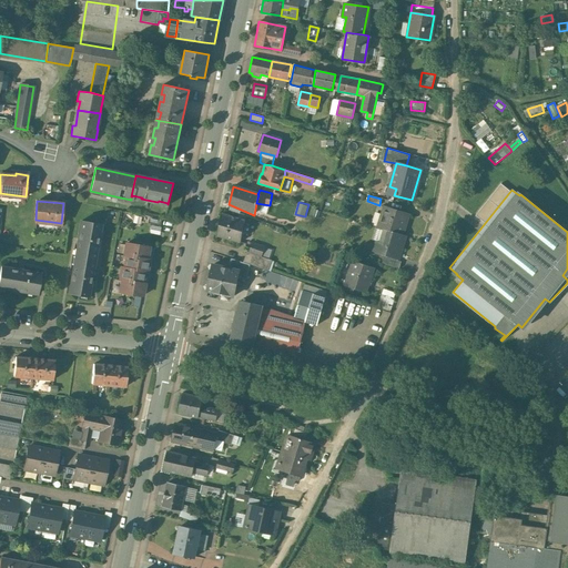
[(408,214),(384,206),(378,227),(381,227),(402,234),(408,214)]
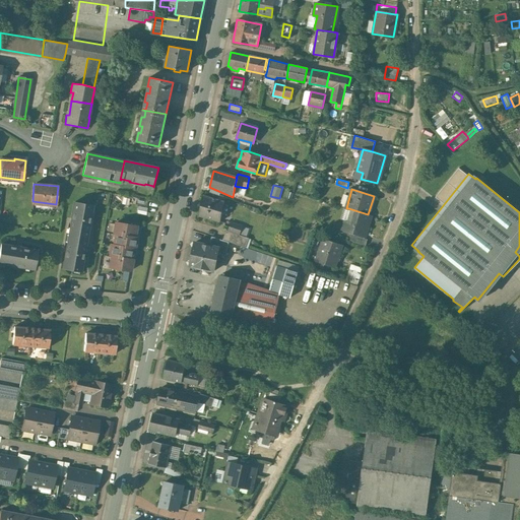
[(224,202),(202,195),(198,215),(219,221),(224,202)]
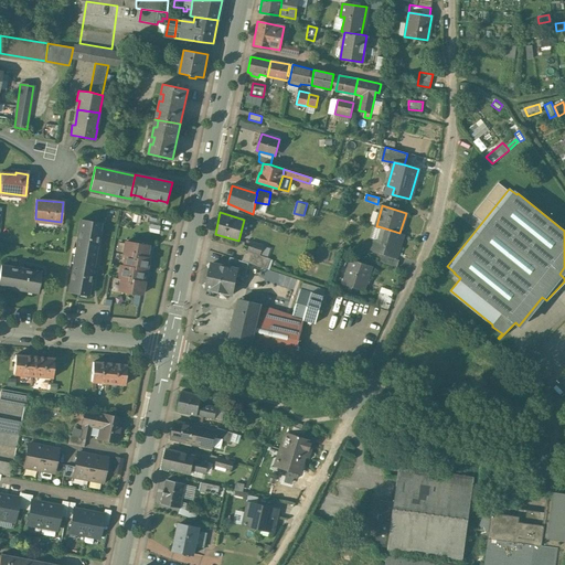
[(77,249),(75,256),(94,259),(98,233),(97,233),(98,227),(99,227),(99,224),(81,220),(75,248),(77,249)]
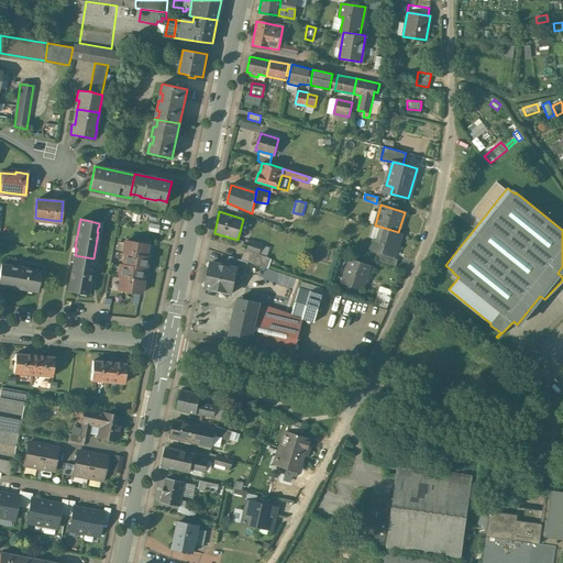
[(398,232),(377,225),(371,247),(394,255),(401,233),(398,232)]
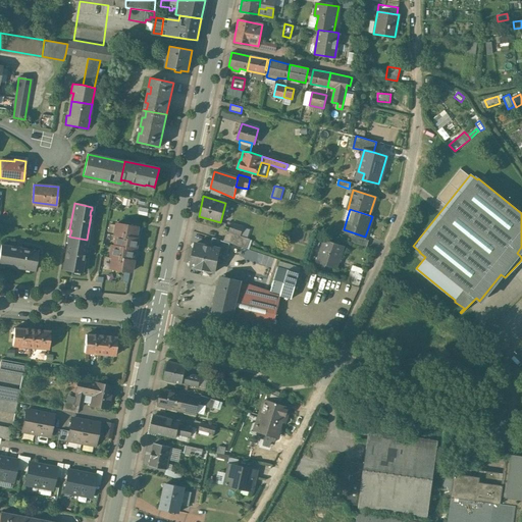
[(136,226),(115,223),(109,257),(111,257),(109,268),(129,272),(136,238),(134,238),(136,226)]
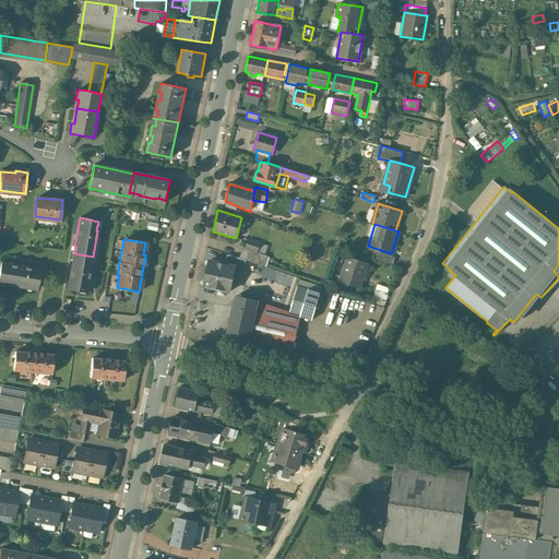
[(248,239),(245,248),(257,252),(260,242),(248,239)]
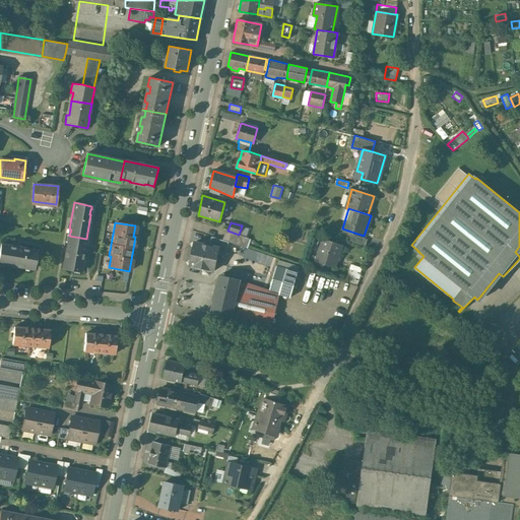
[(228,231),(225,231),(222,240),(245,247),(249,238),(239,235),(228,231)]
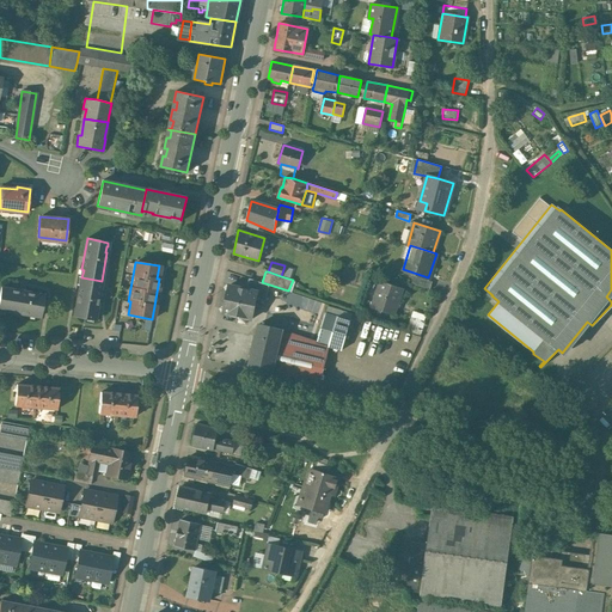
[(432,281),(417,276),(415,285),(429,289),(432,281)]
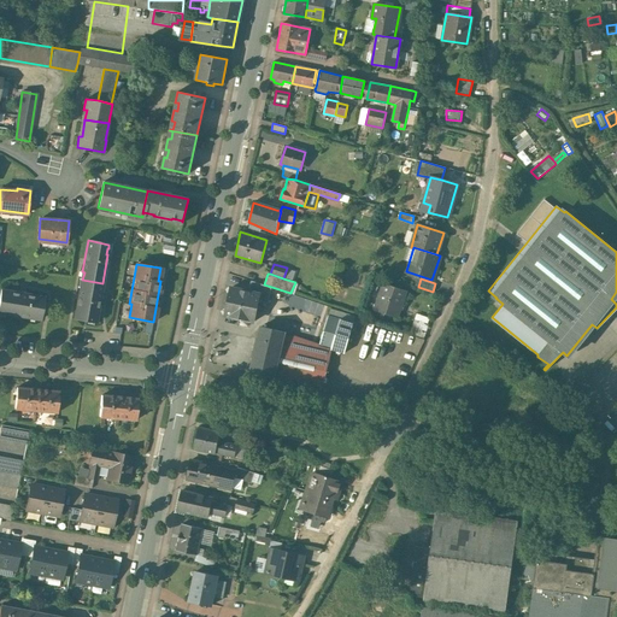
[(95,323),(103,283),(82,280),(81,287),(80,287),(75,318),(95,323)]
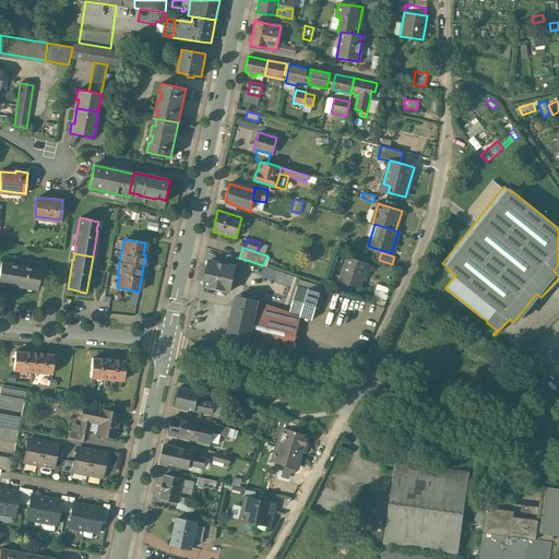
[(227,254),(225,264),(235,266),(234,273),(242,275),(246,260),(227,254)]
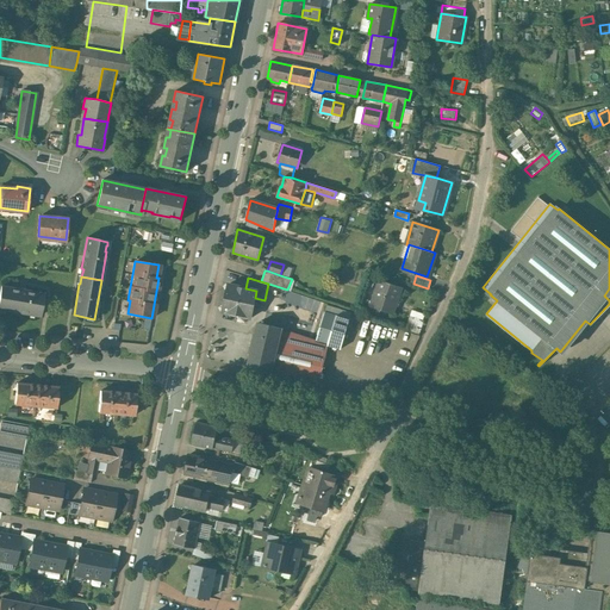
[(400,288),(378,281),(369,305),(392,313),(400,288)]
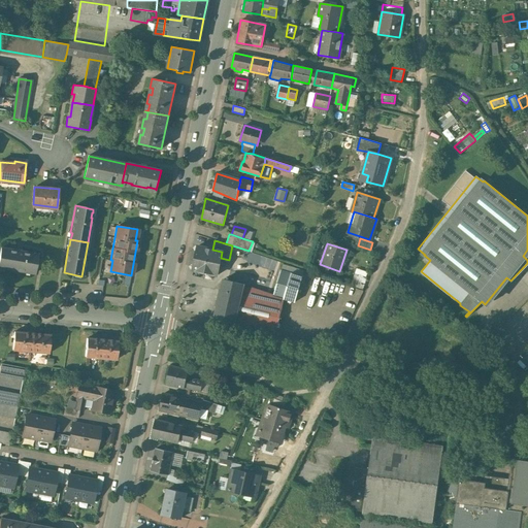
[(212,250),(197,246),(192,270),(217,275),(221,258),(222,252),(212,250)]
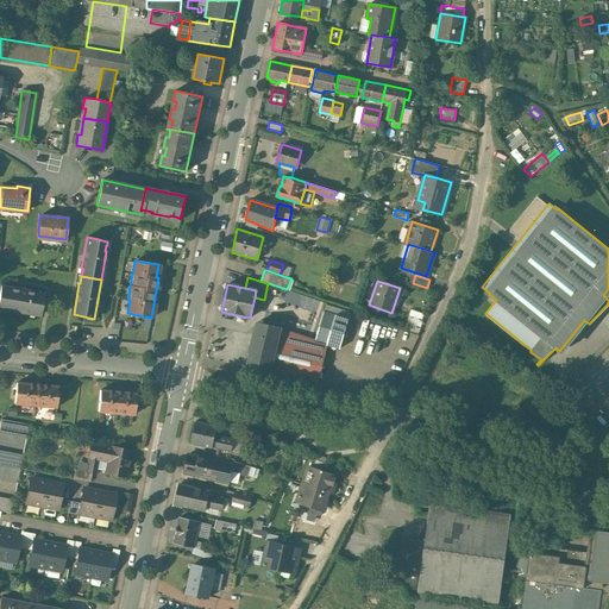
[(43,294),(1,287),(0,293),(0,306),(10,308),(8,311),(29,313),(27,312),(39,314),(43,294)]
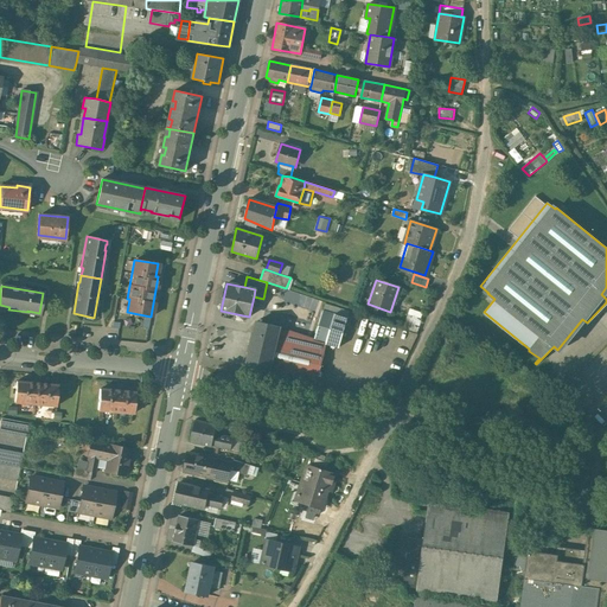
[(423,314),(410,310),(403,328),(416,333),(423,314)]
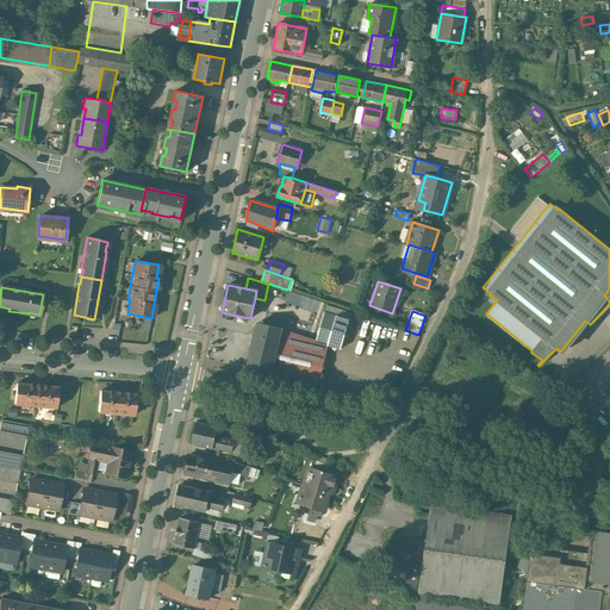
[(324,312),(316,340),(328,344),(341,349),(349,319),(324,312)]
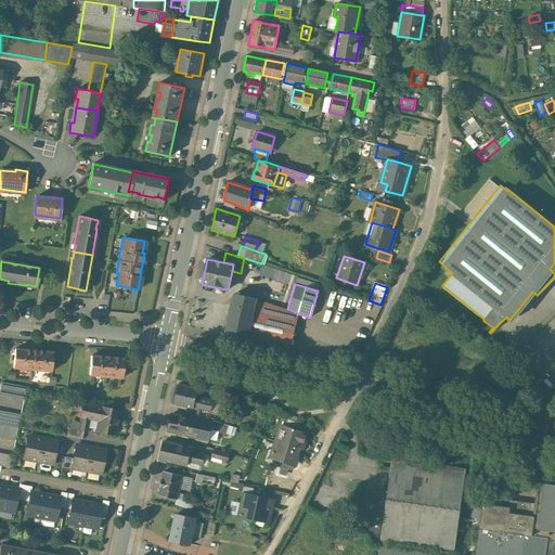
[(246,339),(256,298),(234,294),(224,335),(246,339)]
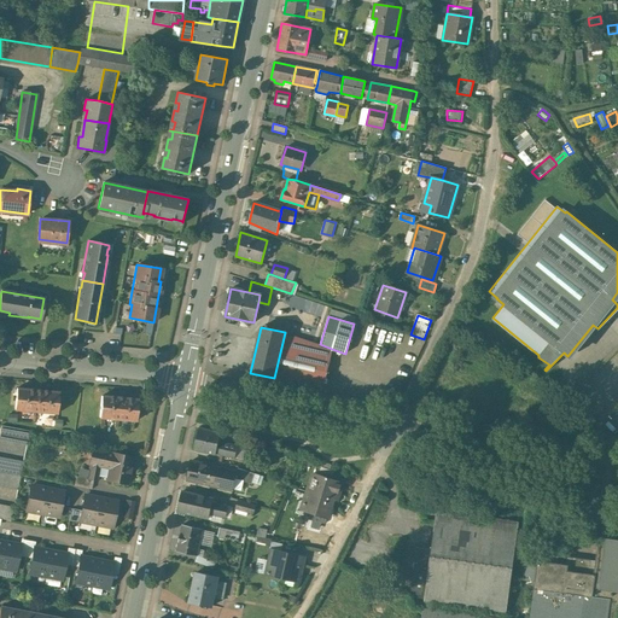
[(332,349),(320,344),(285,332),(274,378),(322,390),(332,349)]
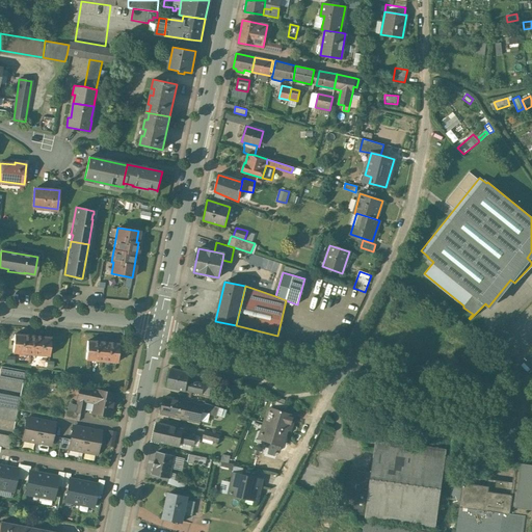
[(51,338),(14,334),(12,352),(49,356),(51,338)]
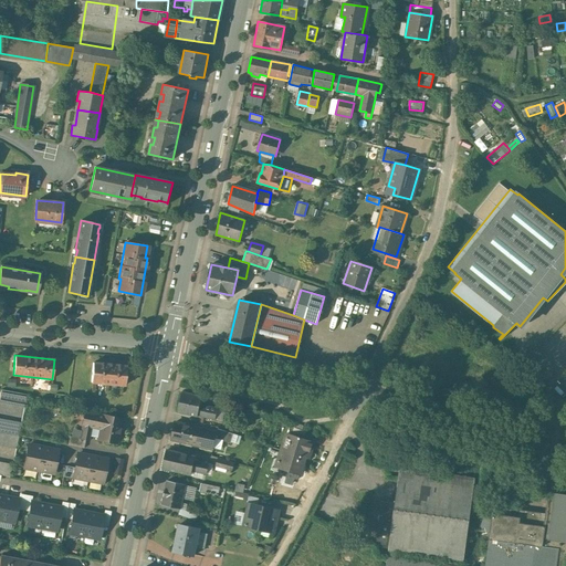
[(126,366),(93,363),(91,383),(125,386),(126,366)]
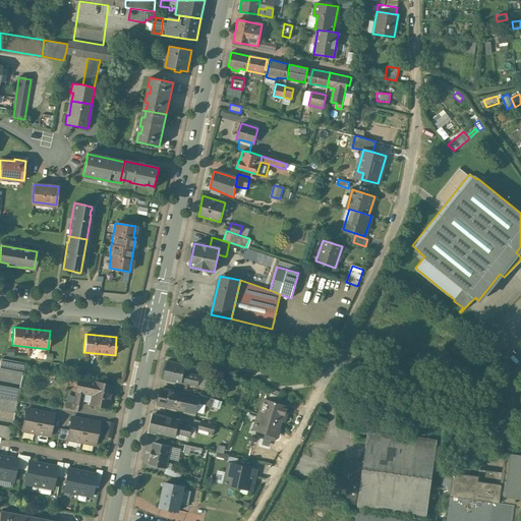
[(24,363),(1,358),(0,361),(0,370),(22,375),(24,363)]
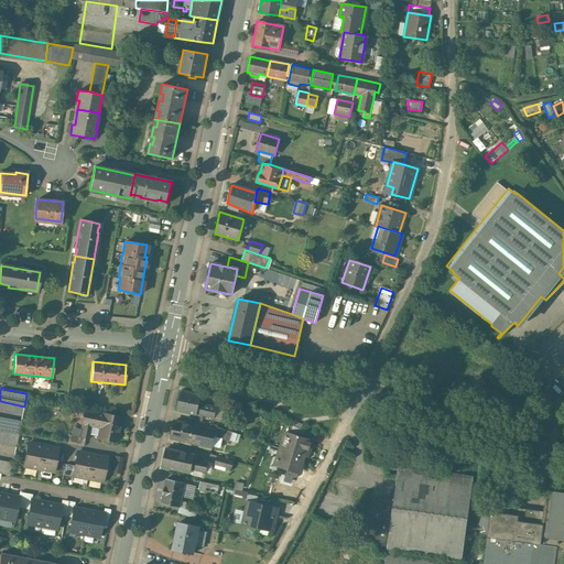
[(182,390),(177,410),(196,414),(197,413),(214,418),(216,408),(199,403),(201,394),(182,390)]
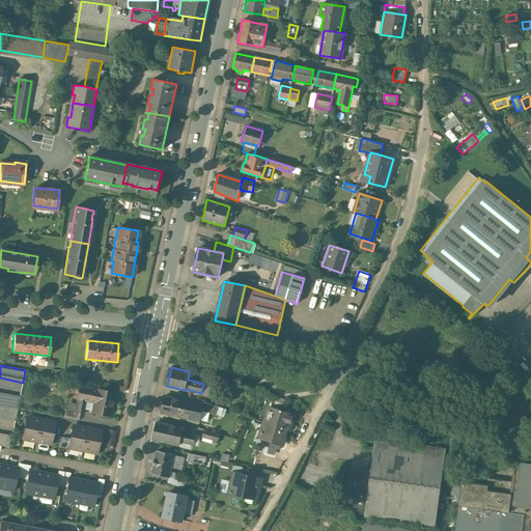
[(96,390),(79,386),(77,399),(86,400),(84,409),(92,411),(96,390)]
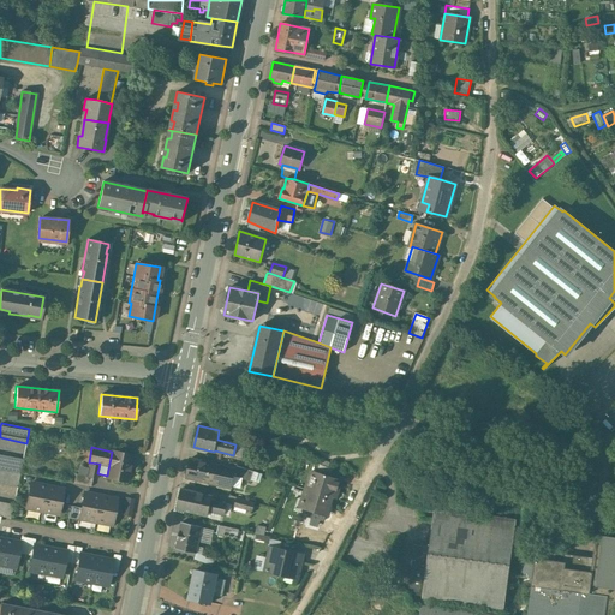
[(132,455),(112,451),(112,452),(107,476),(106,477),(126,481),(132,455)]
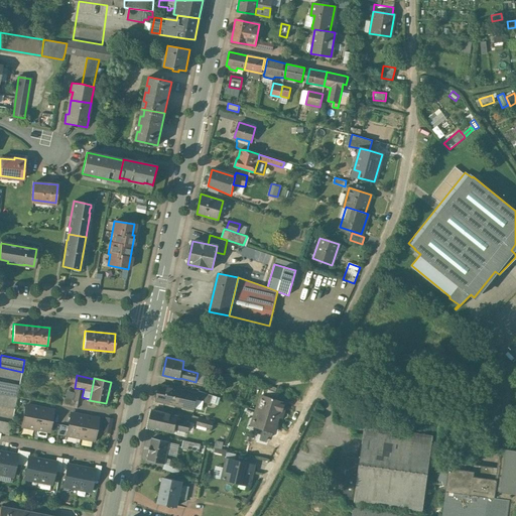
[(212,383),(203,380),(200,389),(209,392),(212,383)]
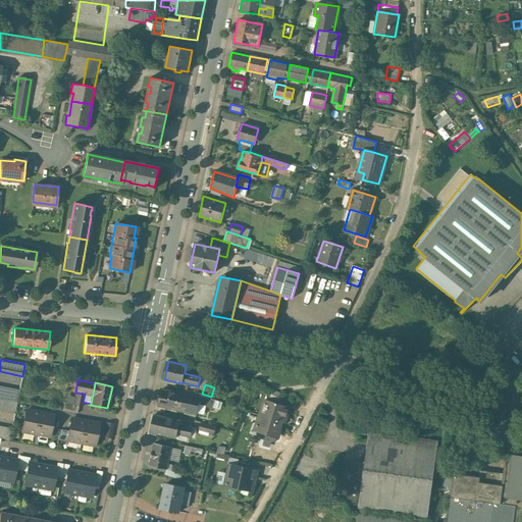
[(19,389),(0,385),(0,398),(16,402),(19,389)]
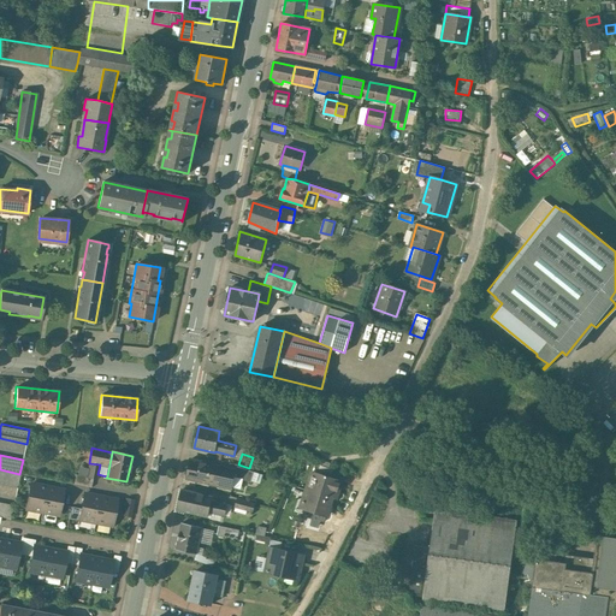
[(212,463),(190,458),(187,479),(208,484),(208,483),(219,485),(219,486),(226,489),(226,487),(227,487),(231,487),(234,477),(235,473),(220,469),(221,468),(212,466),(212,463)]
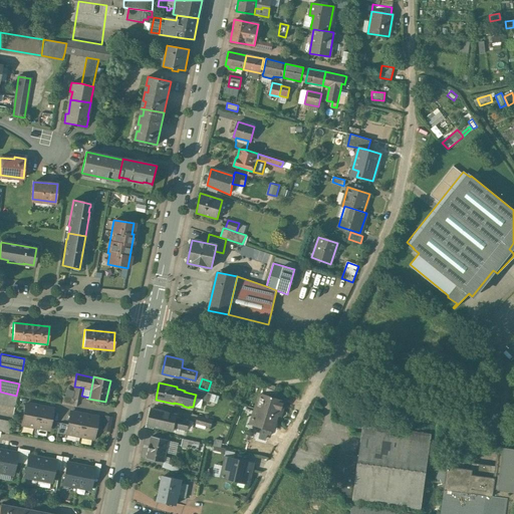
[(83,388),(74,387),(72,398),(72,399),(77,400),(80,400),(81,396),(83,388)]
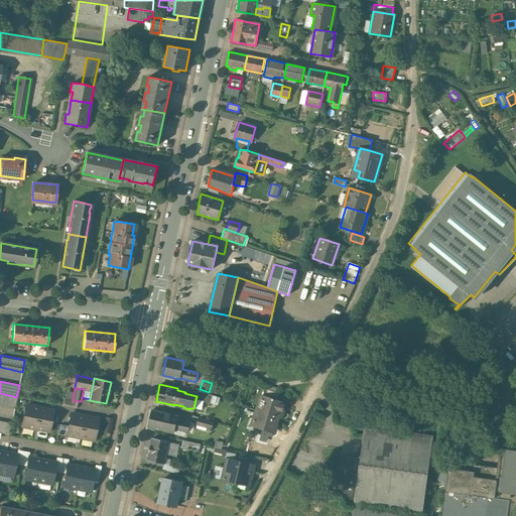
[(267,389),(265,396),(277,400),(279,393),(267,389)]
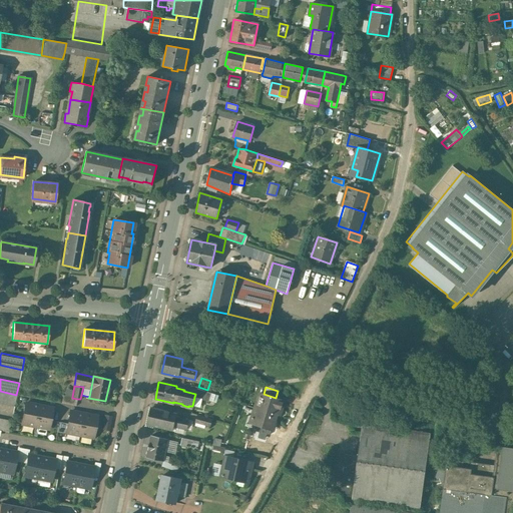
[(197,388),(194,397),(208,402),(211,393),(197,388)]
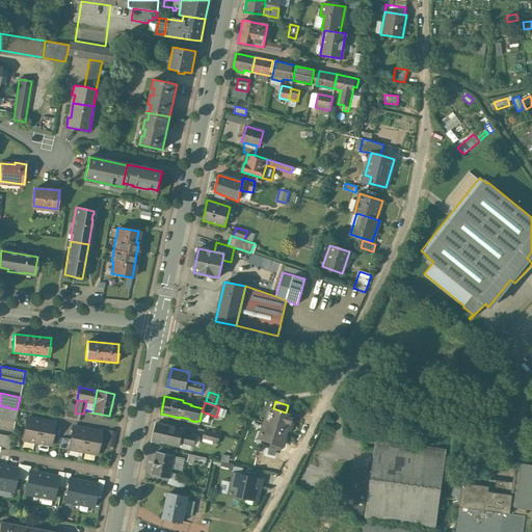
[(17,409),(0,405),(0,418),(15,421),(17,409)]
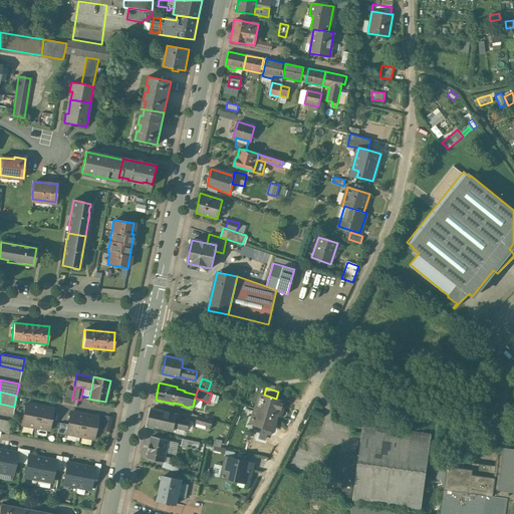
[(261,394),(259,395),(255,408),(276,415),(280,416),(284,403),(276,401),(277,399),(276,399),(264,395),(263,395),(261,394)]
